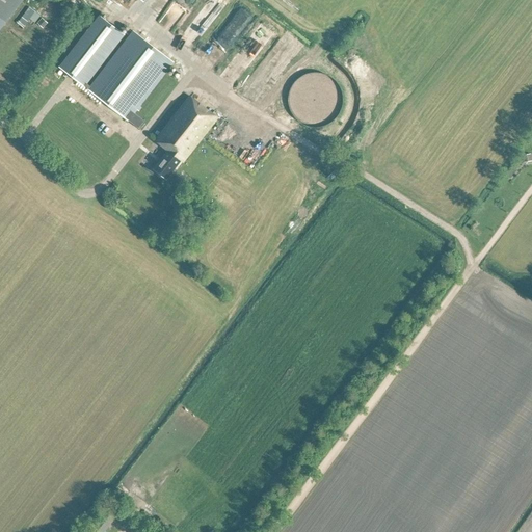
[(0,0),(0,29),(6,22),(22,0),(0,0)]
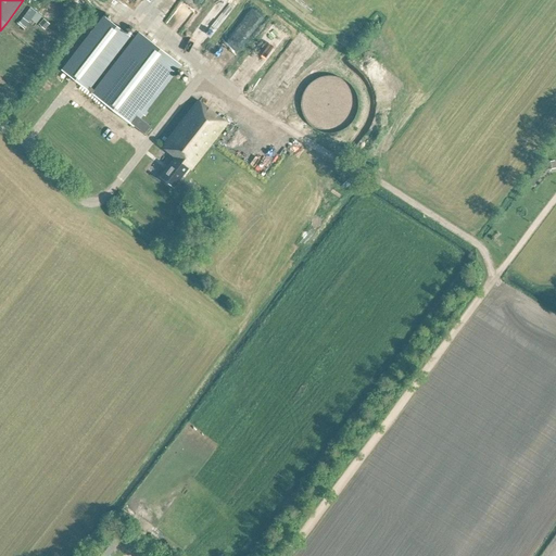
[(116,0),(116,1),(117,8),(121,12),(125,16),(130,19),(137,19),(142,16),(147,12),(150,8),(151,1),(150,0),(116,0)]
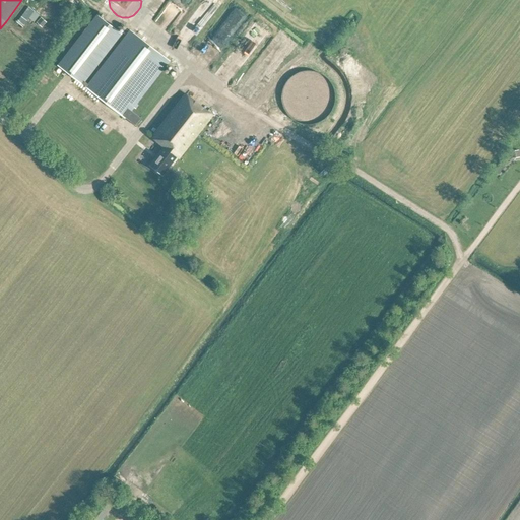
[(87,84),(84,82),(121,35),(96,15),(58,65),(82,84),(85,87),(135,125),(141,118),(131,111),(170,61),(129,30),(87,84)]
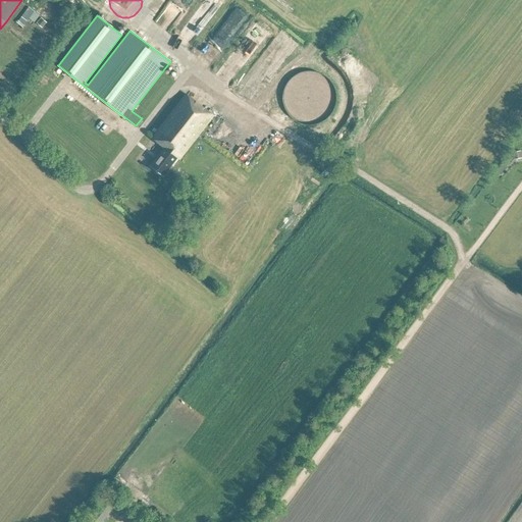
[(42,28),(47,22),(42,17),(37,22),(42,28)]
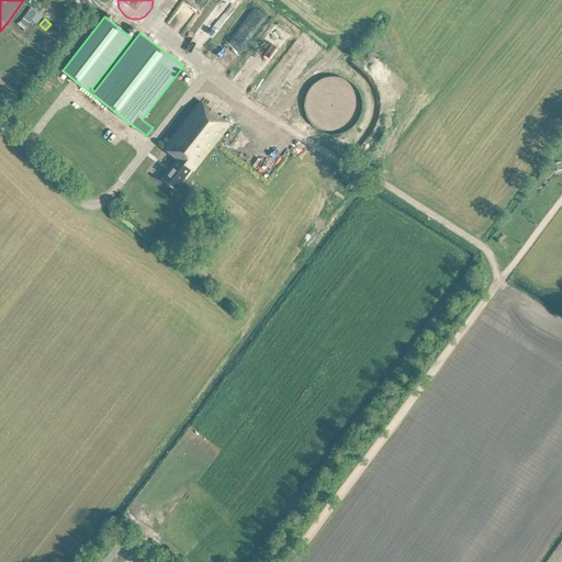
[(285,64),(270,80),(282,91),(301,71),(294,65),(291,69),(285,64)]
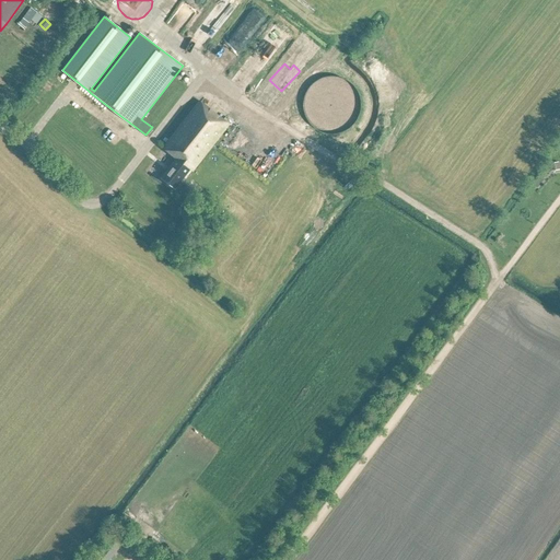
[(191,171),(229,124),(199,101),(163,149),(176,159),(161,178),(174,188),(189,168),(191,171)]
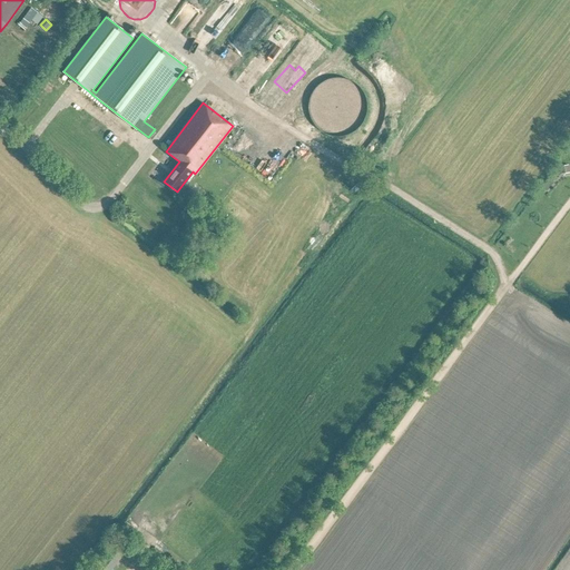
[(559,178),(569,175),(569,165),(569,163),(557,165),(559,178)]
